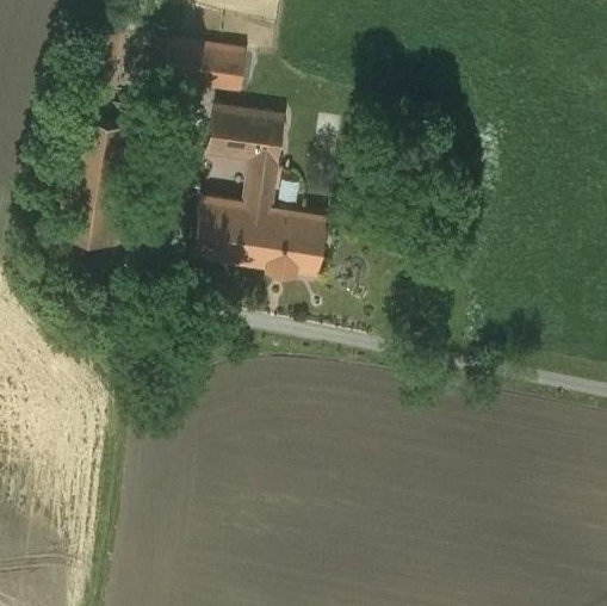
[(124,35),(91,30),(59,233),(118,242),(141,105),(113,100),(124,35)]
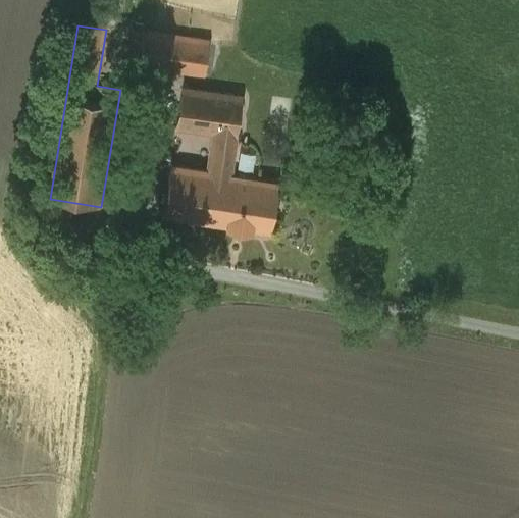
[(212,44),(145,35),(141,69),(207,79),(209,61),(212,44)]
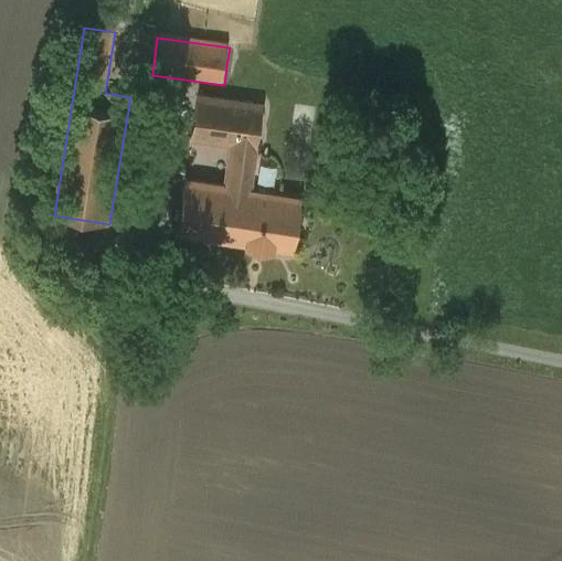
[(235,146),(229,188),(251,191),(265,108),(201,97),(193,139),(235,146)]
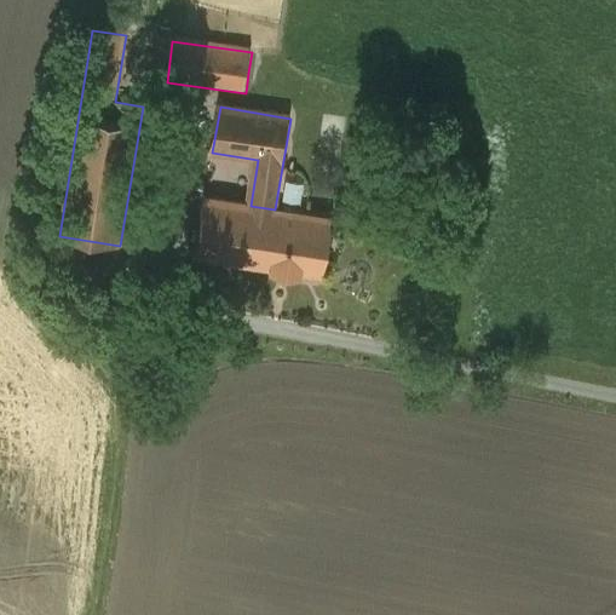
[(456,139),(437,138),(435,155),(455,156),(456,139)]
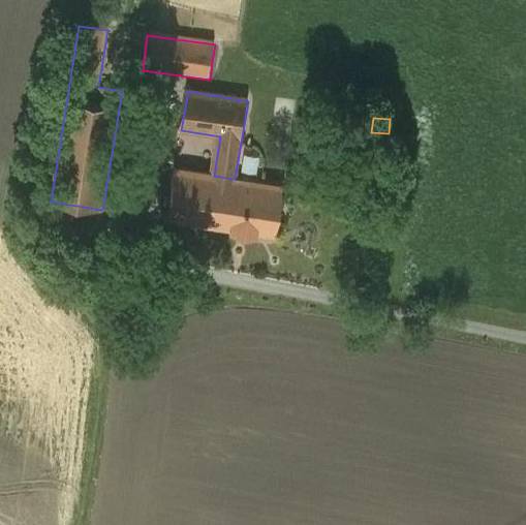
[(285,187),(235,179),(214,176),(176,170),(166,223),(276,242),(285,187)]
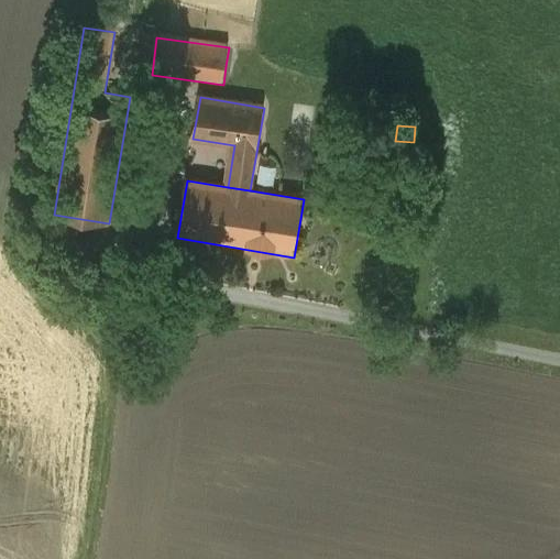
[(79,229),(55,225),(48,255),(73,260),(79,229)]
